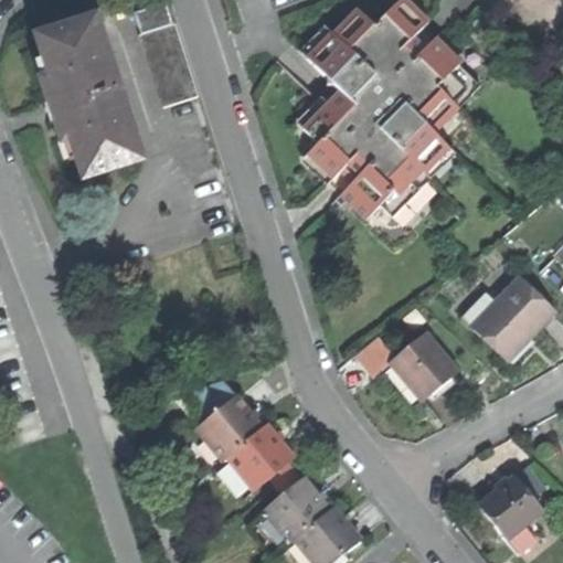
[(161,106),(197,95),(167,0),(131,12),(161,106)]
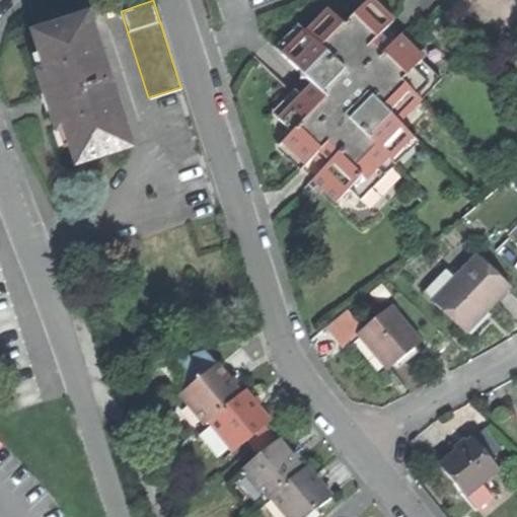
[(290,132),(275,148),(297,169),(310,158),(315,163),(320,168),(310,178),(334,203),(348,188),(359,199),(392,164),(416,141),(396,123),(438,79),(419,61),(424,55),(399,33),(391,42),(381,31),(390,19),(370,0),(364,0),(343,23),(325,7),(303,30),(295,23),(274,46),(299,72),(299,77),(303,77),(310,83),(298,95),(293,89),(270,112),(290,132)]
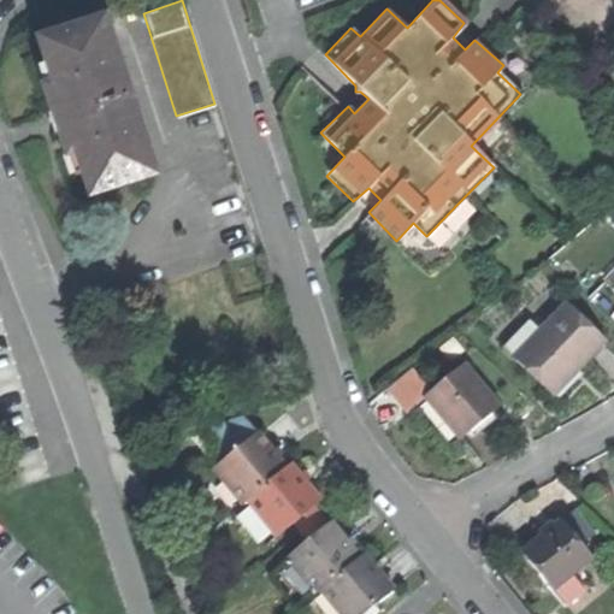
[(89,193),(149,173),(101,22),(40,41),(54,84),(45,87),(55,122),(66,154),(75,151),(89,193)]
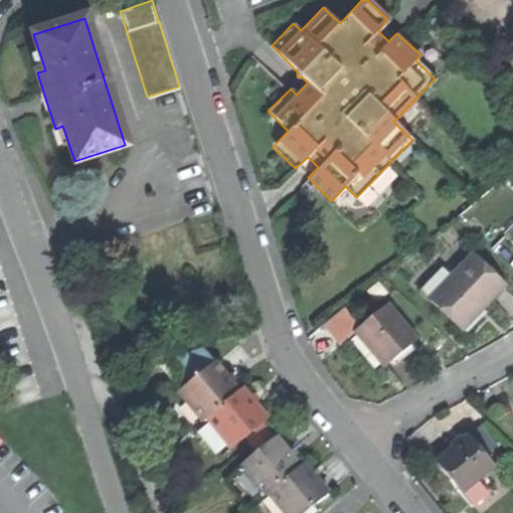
[(448,276),(428,298),(458,326),(477,305),(480,307),(490,298),(503,284),(470,252),(448,276)]
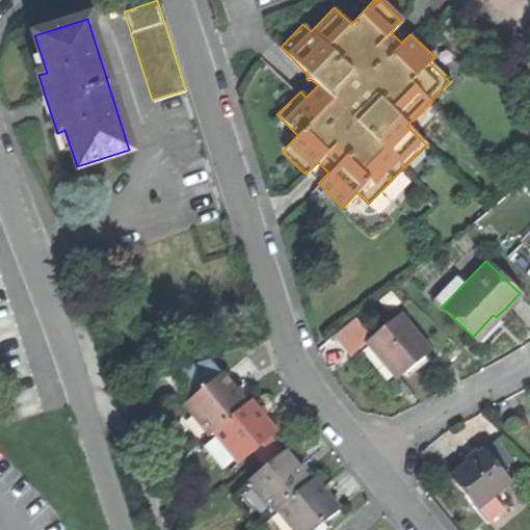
[(433,298),(442,308),(462,285),(454,276),(433,298)]
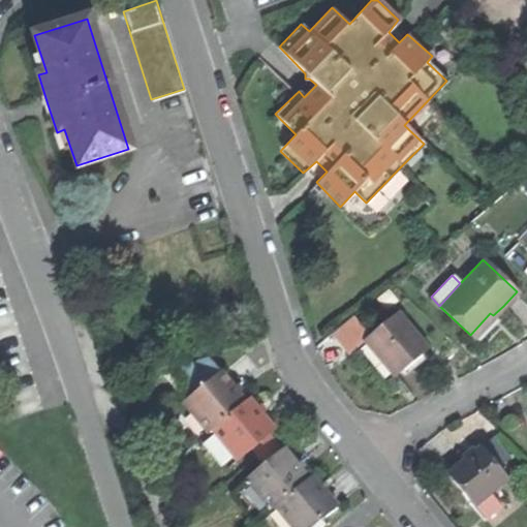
[(411,359),(426,347),(395,311),(368,334),(363,338),(393,374),(411,359)]
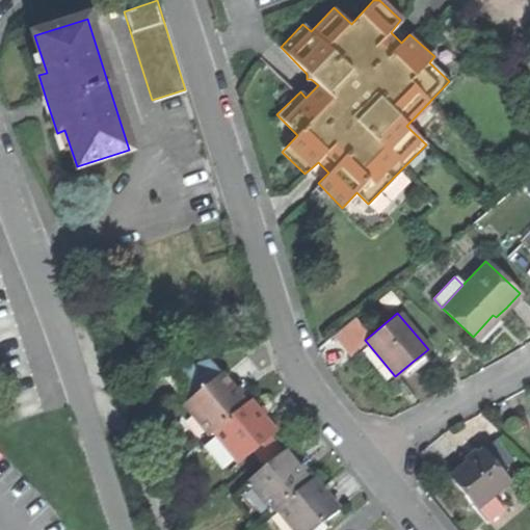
[(348,354),(365,340),(370,336),(353,316),(332,335),(348,354)]
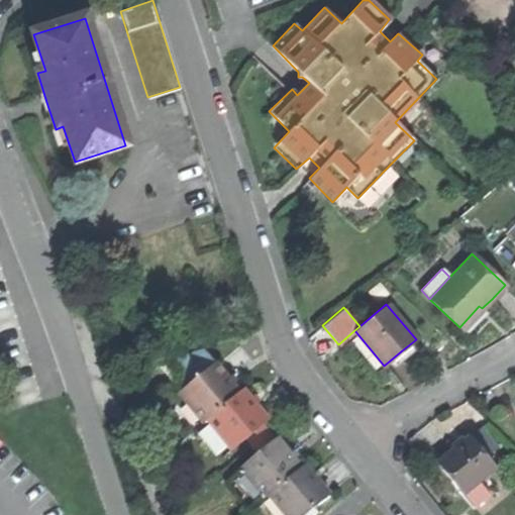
[(203,420),(207,417),(238,391),(226,376),(202,345),(167,356),(189,382),(179,391),(203,420)]
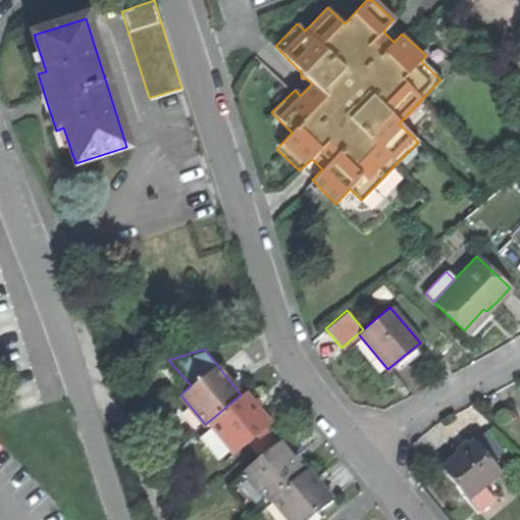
[(234,450),(269,420),(258,407),(245,392),(241,395),(209,421),(234,450)]
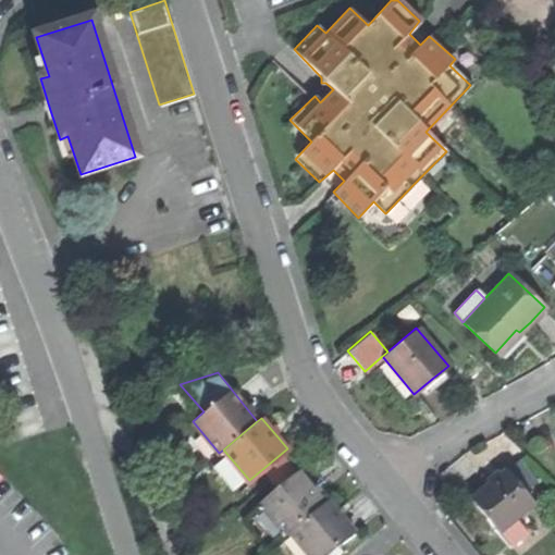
[(471,496),(510,544),(527,529),(515,515),(533,500),(506,467),(486,483),(471,496)]
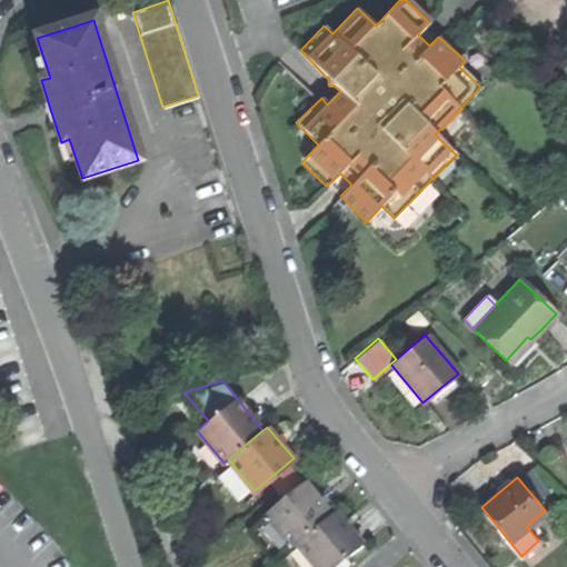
[(290,545),(295,541),(331,513),(316,494),(305,479),(265,513),(290,545)]
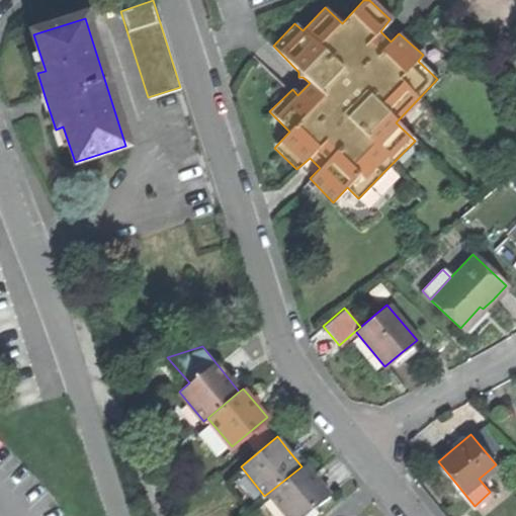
[(287,515),(299,515),(329,493),(317,478),(305,463),(302,466),(268,493),(287,515)]
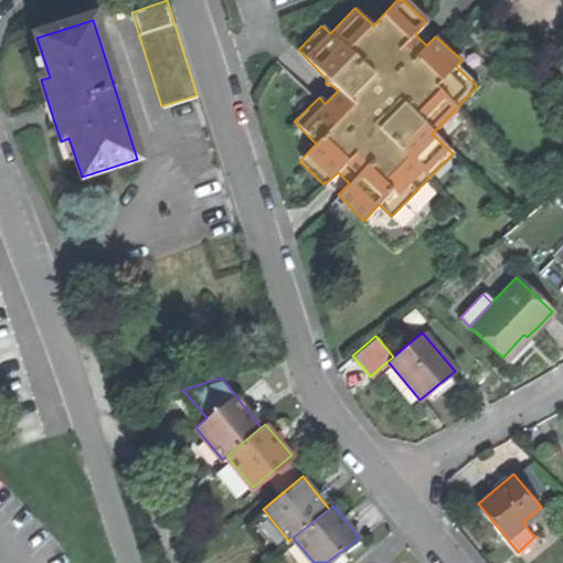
All buildings are outlined.
